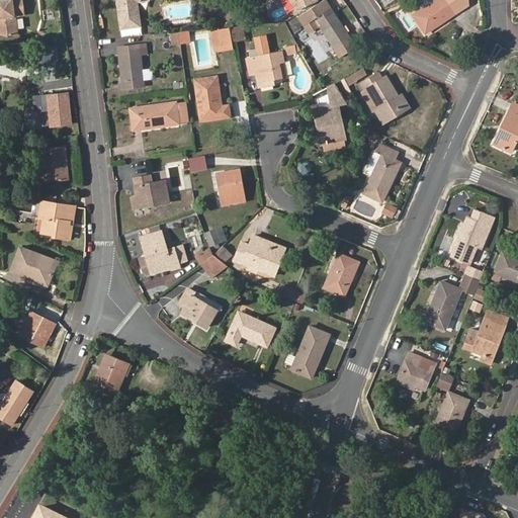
[(24,14),(22,0),(0,0),(0,33),(9,36),(19,34),(16,16),(24,14)]
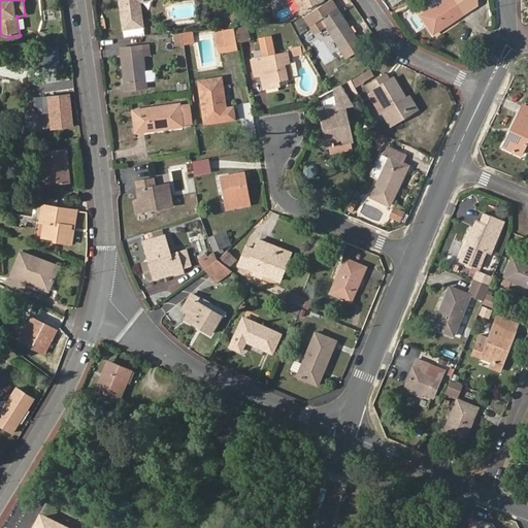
[(151,1),(150,0),(119,0),(123,21),(141,19),(139,2),(151,1)]
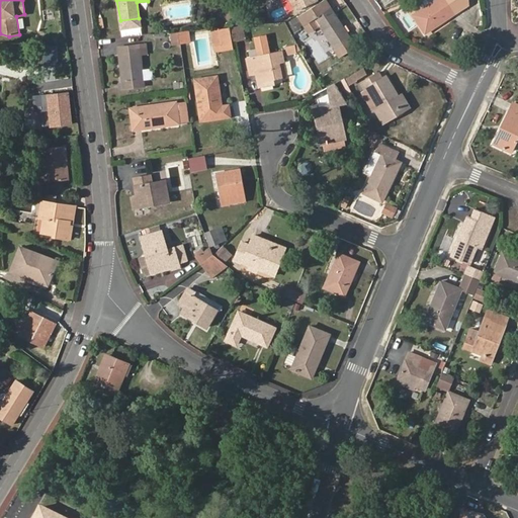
[(289,0),(293,10),(317,0),(289,0)]
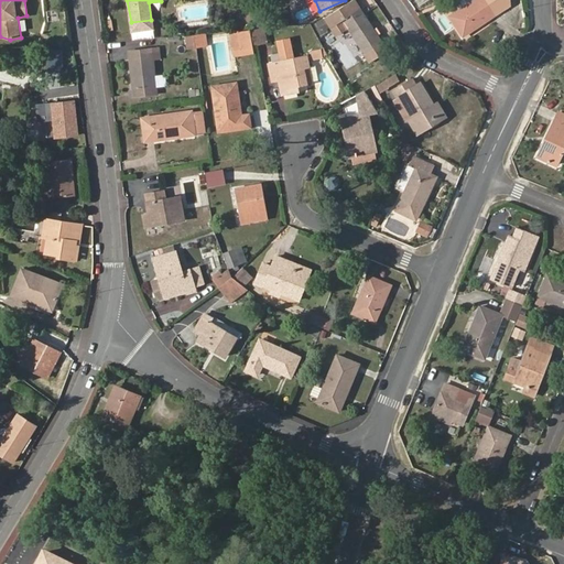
[(381,42),(356,0),(348,0),(326,14),(336,32),(348,25),(365,52),(362,53),(368,62),(383,52),(379,45),(381,43),(381,42)]
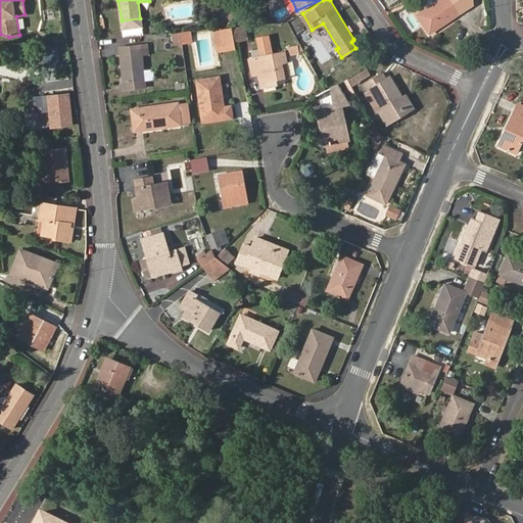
[(427,0),(431,6),(423,12),(418,15),(430,33),(461,12),(452,0),(427,0)]
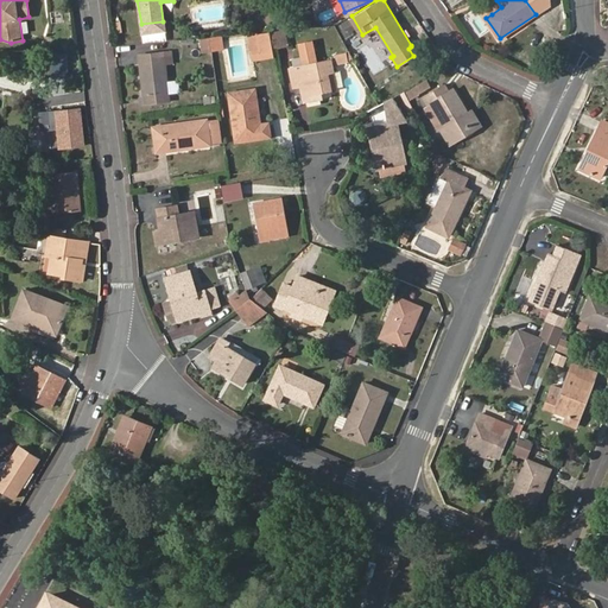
[(496,0),(487,7),(492,14),(501,7),(496,0)]
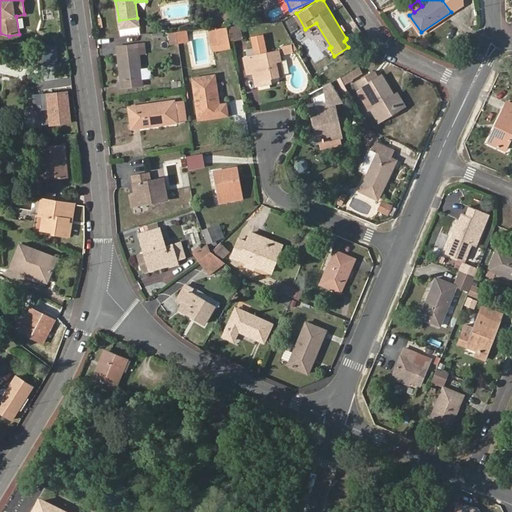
[(137,18),(119,20),(120,28),(138,26),(137,18)]
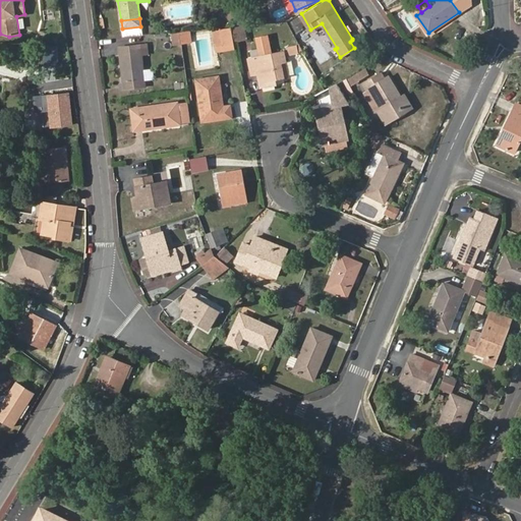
[(235,42),(233,31),(232,26),(222,29),(226,51),(236,50),(235,42)]
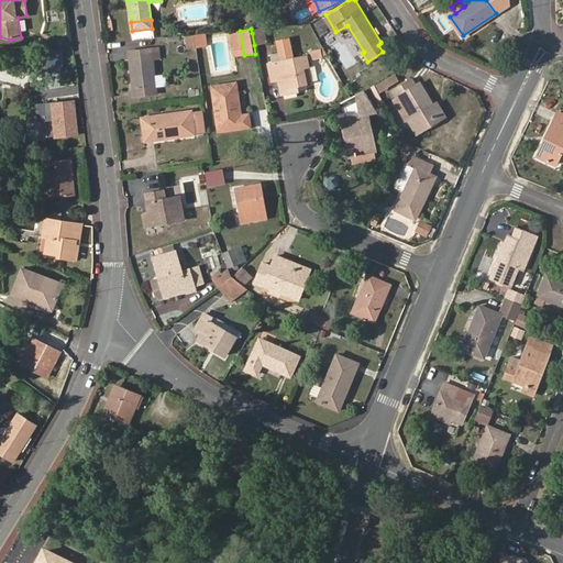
[(234,57),(244,55),(240,31),(239,30),(229,30),(234,57)]
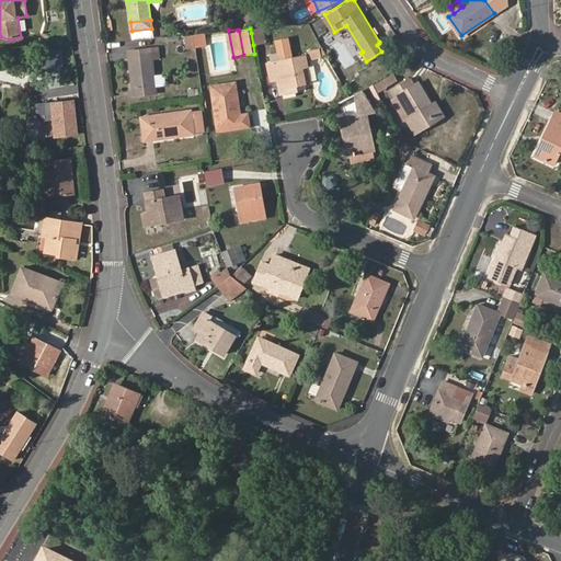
[(253,45),(266,42),(264,30),(251,33),(253,45)]
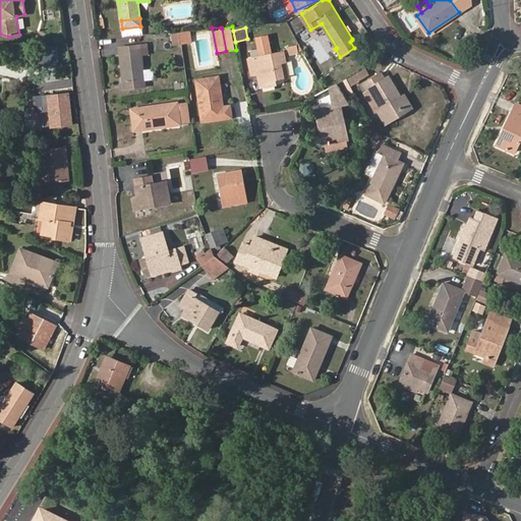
[(181,43),(193,42),(191,30),(180,32),(181,43)]
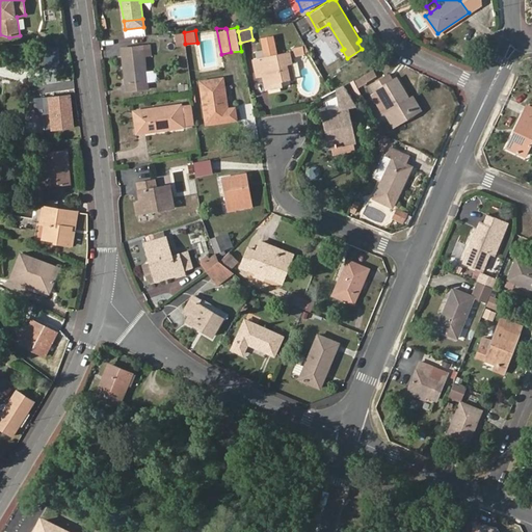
[(177,46),(185,44),(184,32),(176,32),(177,46)]
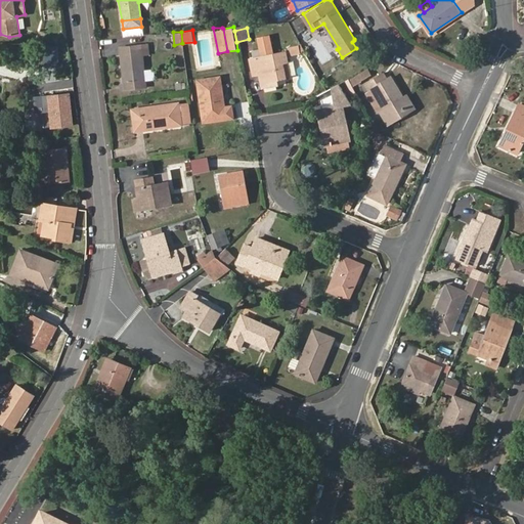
[(267,38),(258,40),(262,57),(250,59),(253,75),(259,74),(262,89),(280,86),(279,79),(285,78),(280,53),(270,55),(267,38)]
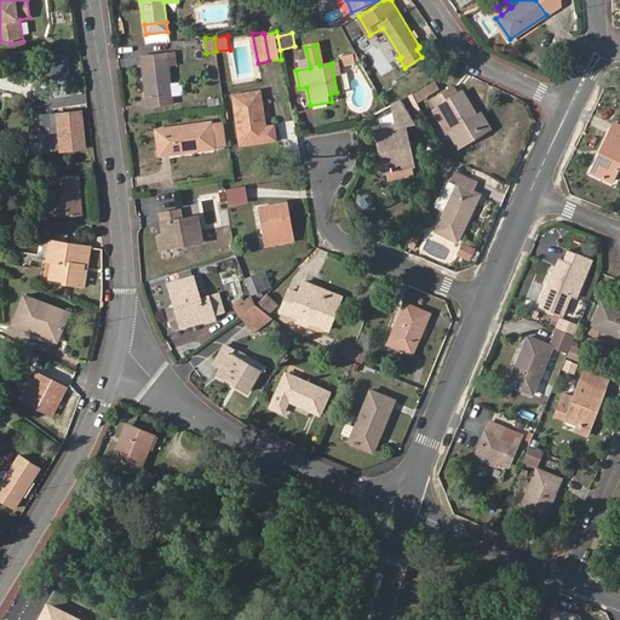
[(176,67),(174,53),(142,57),(147,96),(150,96),(150,104),(171,103),(167,68),(176,67)]
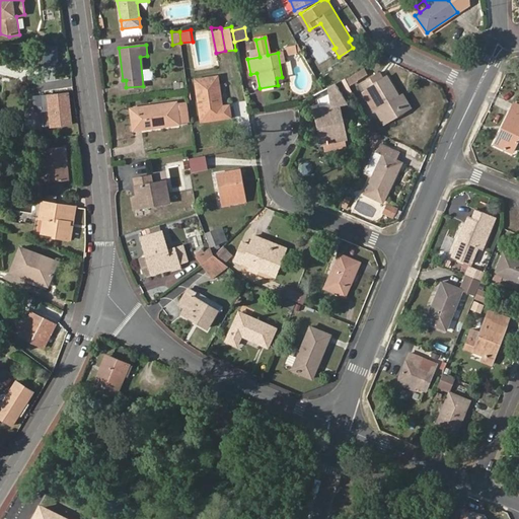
[(298,53),(297,45),(286,47),(288,55),(298,53)]
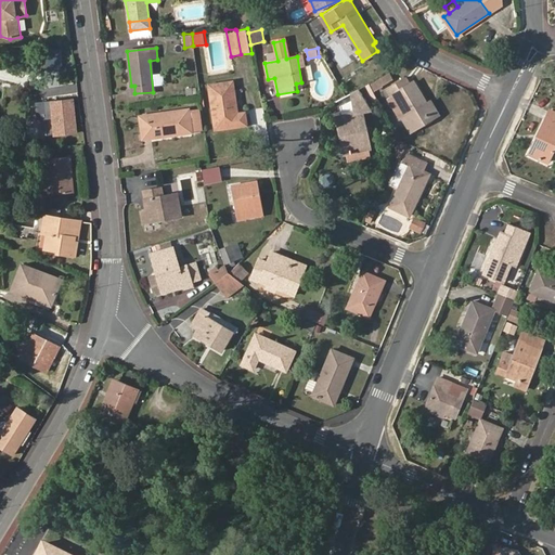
[(61,52),(50,52),(50,64),(61,63),(61,52)]
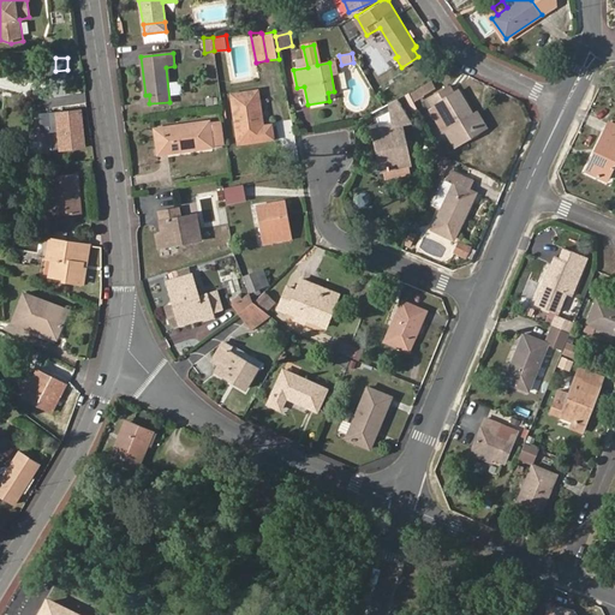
[(263,126),(256,79),(230,84),(238,143),(273,138),(272,125),(263,126)]
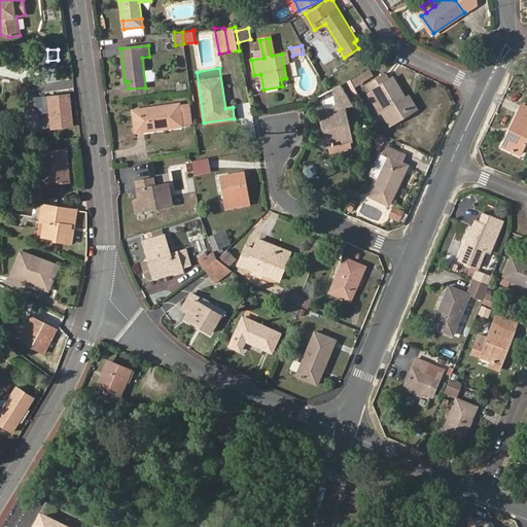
[(374,74),(371,68),(360,74),(363,80),(374,74)]
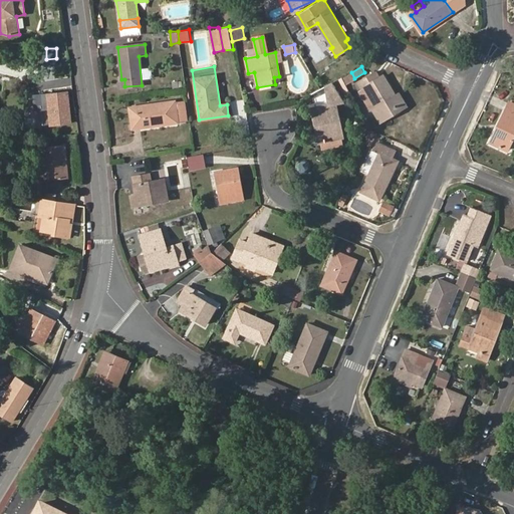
[(354,79),(354,78),(351,72),(343,76),(347,83),(354,79)]
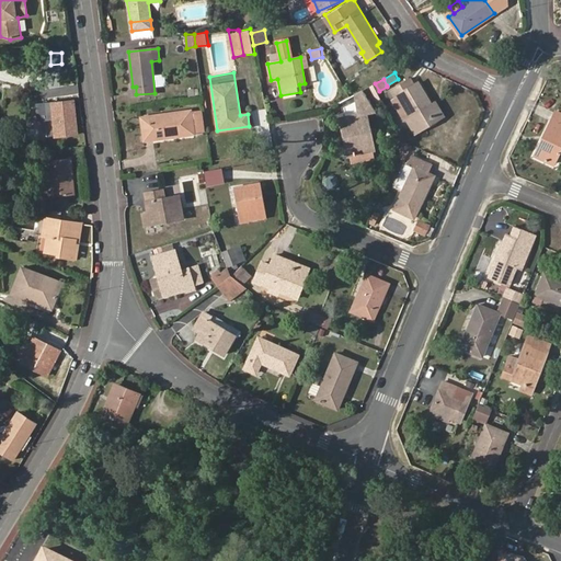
[(391,90),(396,98),(392,100),(403,118),(405,117),(412,127),(422,122),(424,127),(444,115),(438,106),(434,109),(431,104),(419,82),(414,84),(411,79),(391,90)]
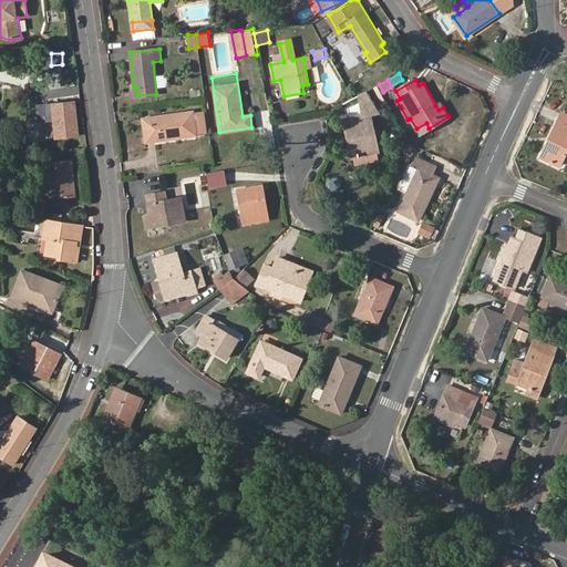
[(357,96),(359,102),(369,96),(367,91),(357,96)]
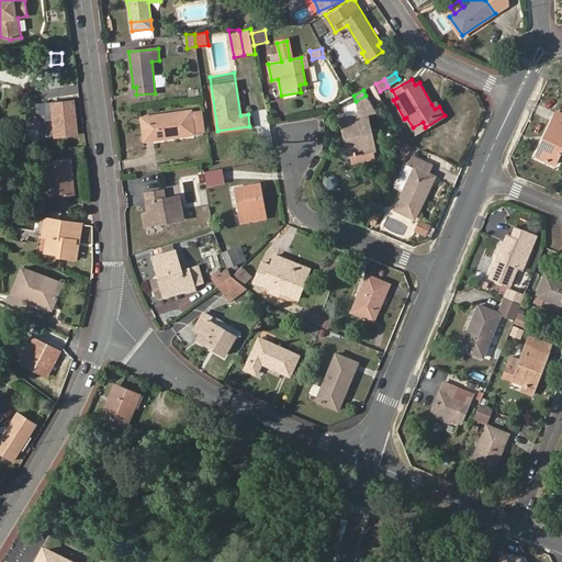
[(344,108),(346,119),(367,114),(374,112),(366,96),(356,101),(344,108)]
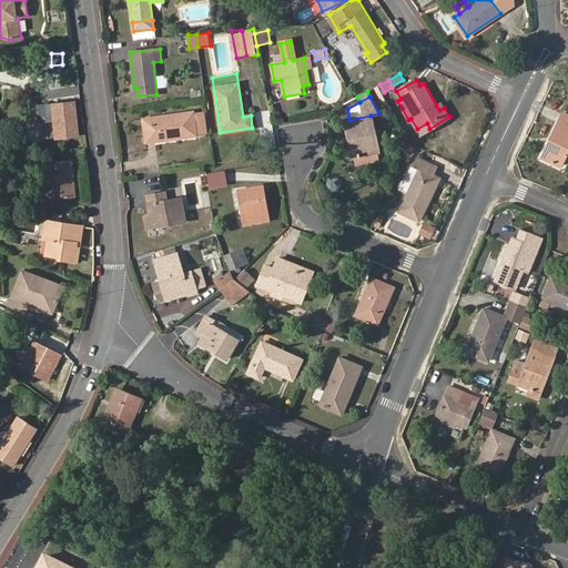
[(78,135),(74,103),(34,107),(37,122),(41,121),(43,123),(51,122),(51,125),(43,125),(44,139),(78,135)]
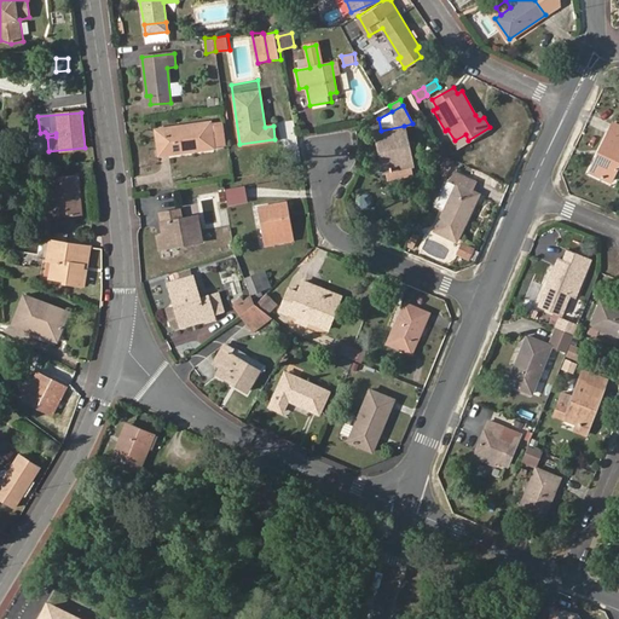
[(214,148),(227,145),(224,120),(223,120),(217,121),(210,122),(214,148)]
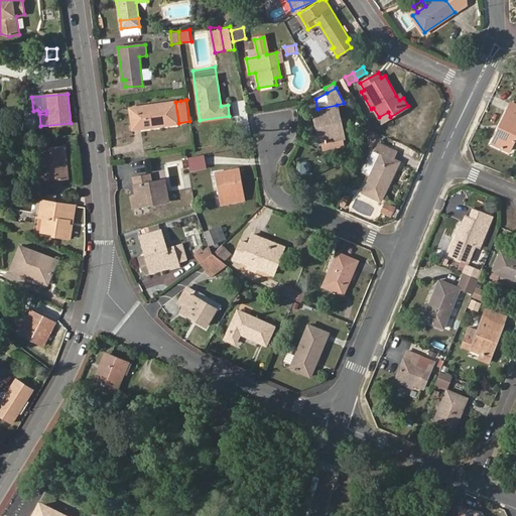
[(133,129),(178,123),(175,102),(130,108),(133,129)]
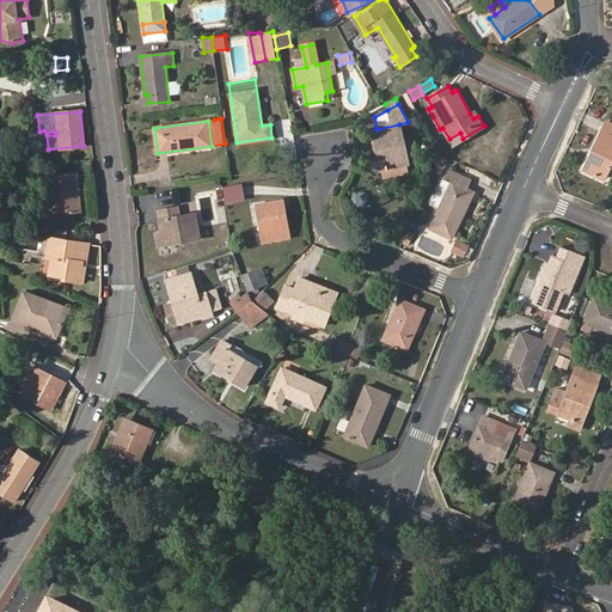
[(611,123),(607,122),(583,170),(603,179),(611,160),(611,123)]
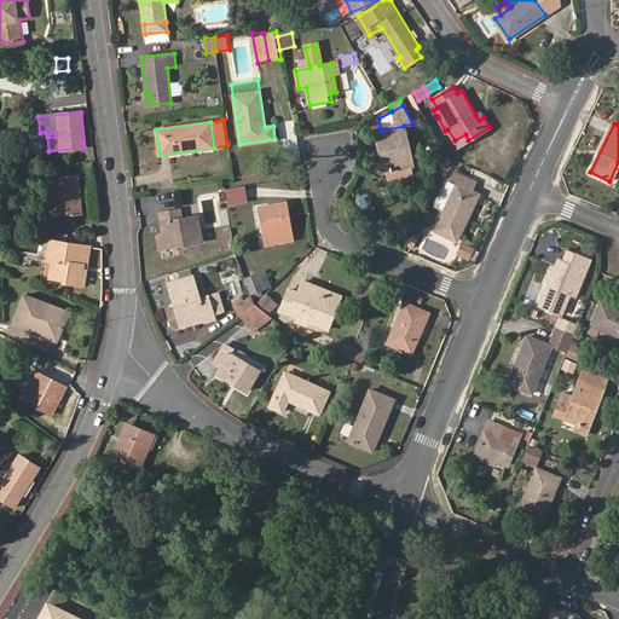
[(412,167),(404,126),(381,131),(375,131),(385,173),(412,167)]
